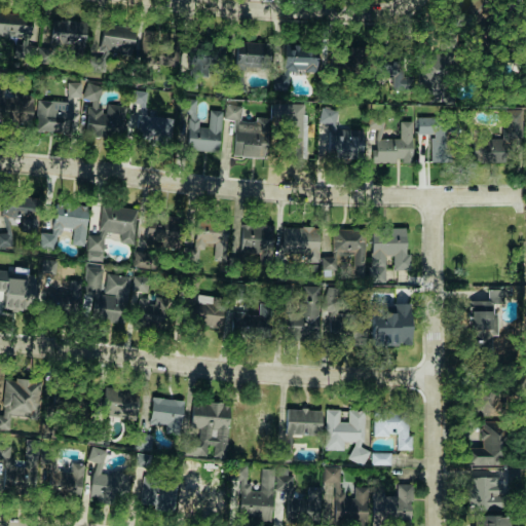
[(0,36),(30,37),(31,13),(0,12),(0,36)]
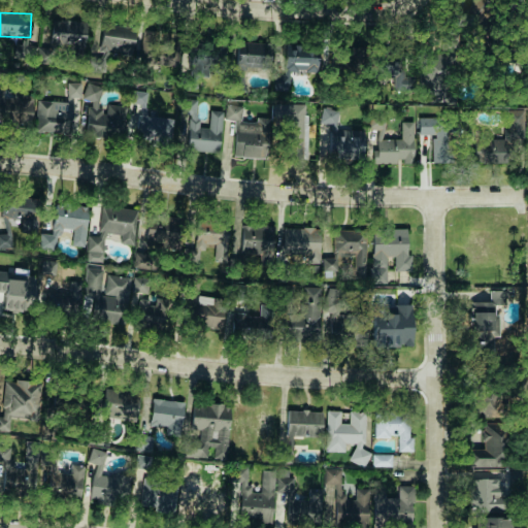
[(85,20),(40,21),(41,46),(67,45),(67,55),(86,55),(85,20)]
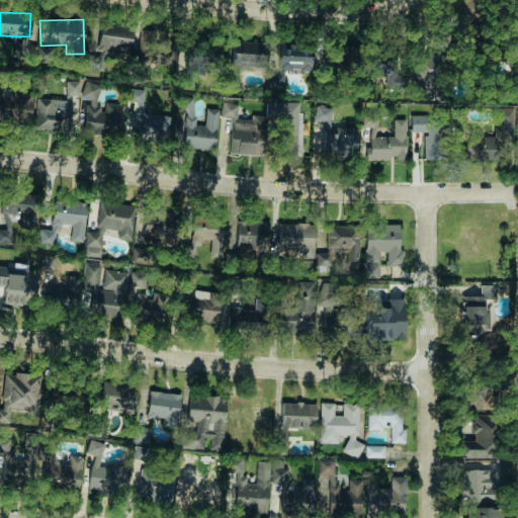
[(131,50),(132,26),(99,25),(98,48),(131,50)]
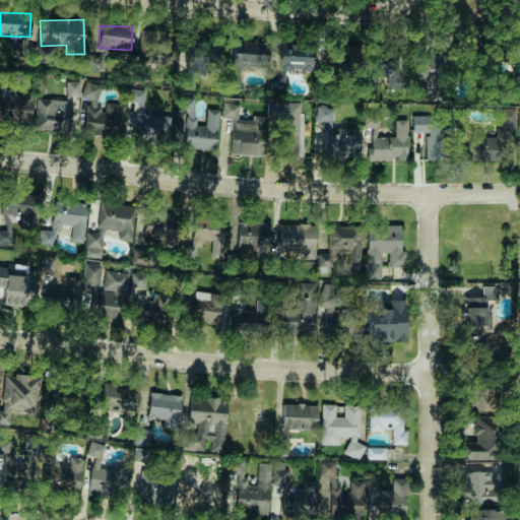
[(147,65),(176,66),(177,33),(148,31),(147,65)]
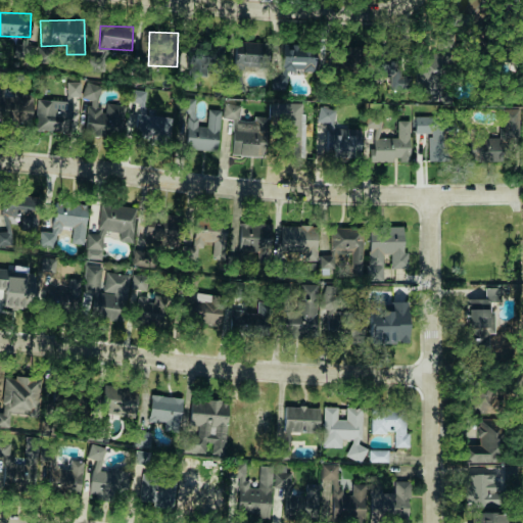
[(267,42),(233,41),(232,91),(241,91),(241,65),(267,65),(267,42)]
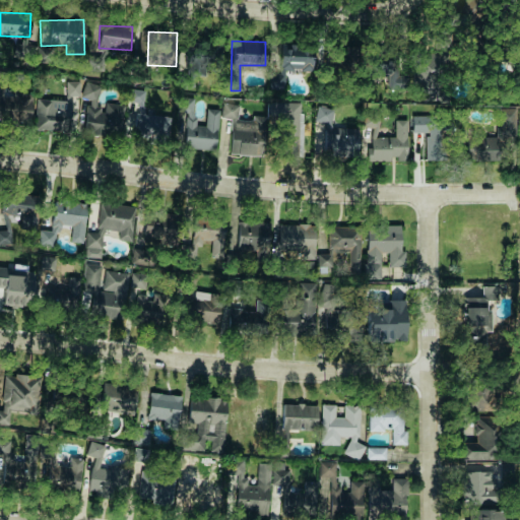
[(186,69),(218,70),(219,45),(187,44),(186,69)]
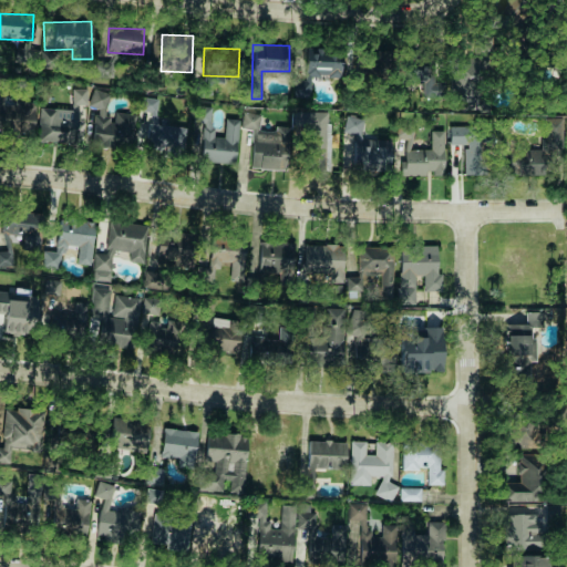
[(303,80),(292,80),(292,96),(310,96),(310,78),(341,78),(341,48),(303,48),(303,80)]
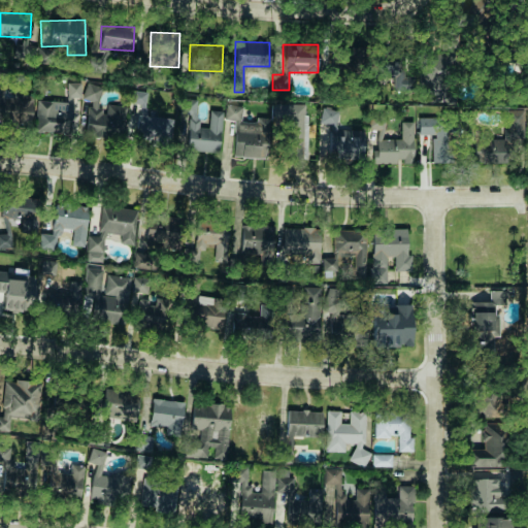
[(394,91),(415,87),(411,74),(407,75),(402,52),(372,58),(376,78),(391,76),(394,91)]
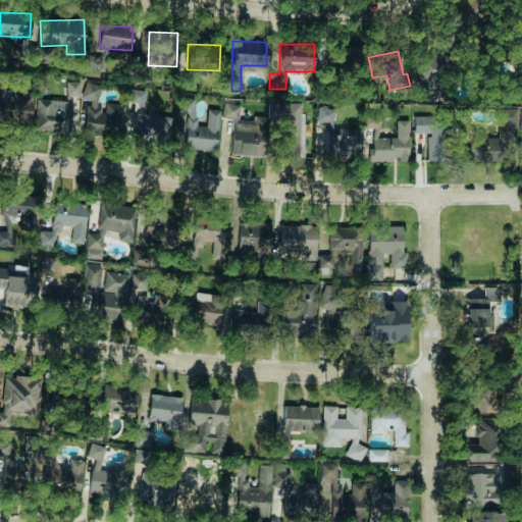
[(66,96),(80,95),(80,81),(66,82),(66,96)]
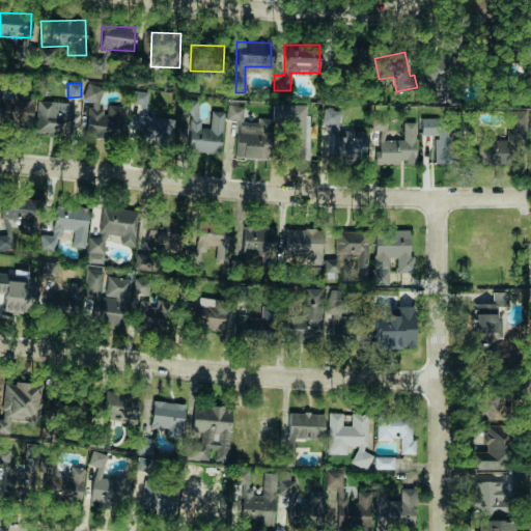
[(127,107),(107,104),(107,110),(100,109),(102,85),(85,83),(83,100),(90,101),(85,136),(122,141),(127,107)]
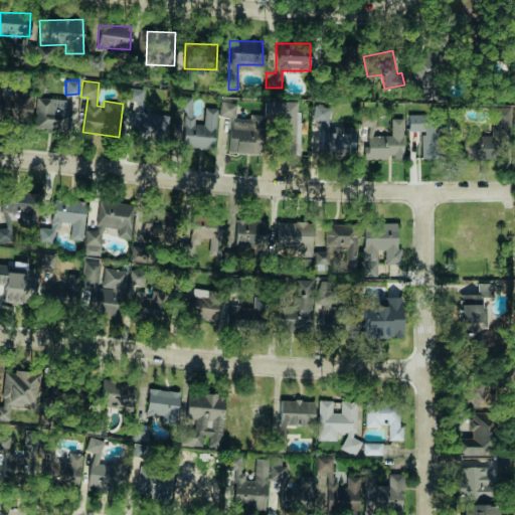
[(0,120),(29,122),(31,94),(4,93),(4,88),(0,88),(0,120)]
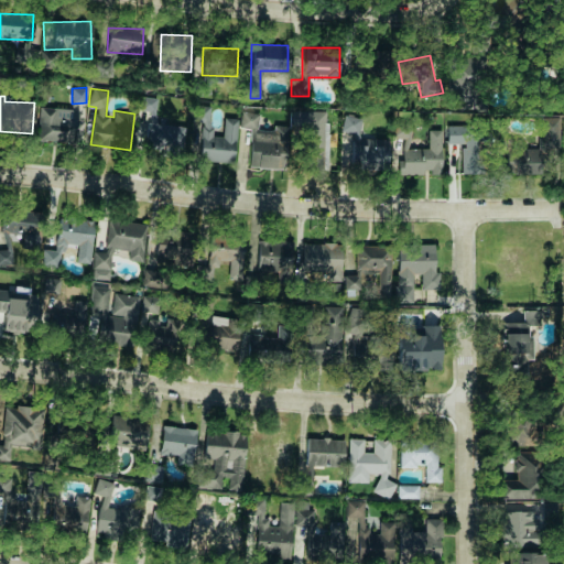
[(184,127),(153,122),(158,98),(141,96),(139,109),(150,111),(144,148),(180,153),(184,127)]
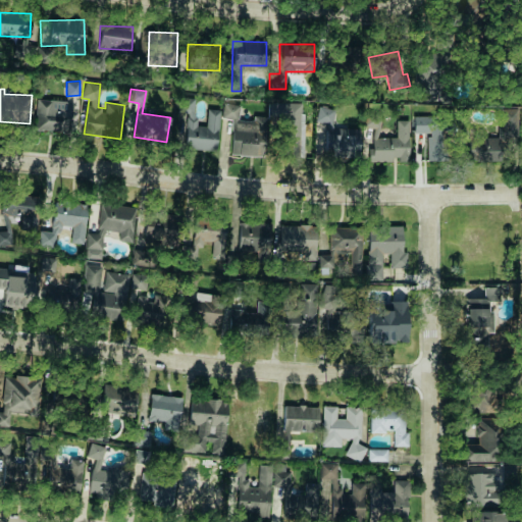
[(215,151),(219,109),(207,108),(206,118),(193,117),(195,98),(184,97),(178,147),(215,151)]
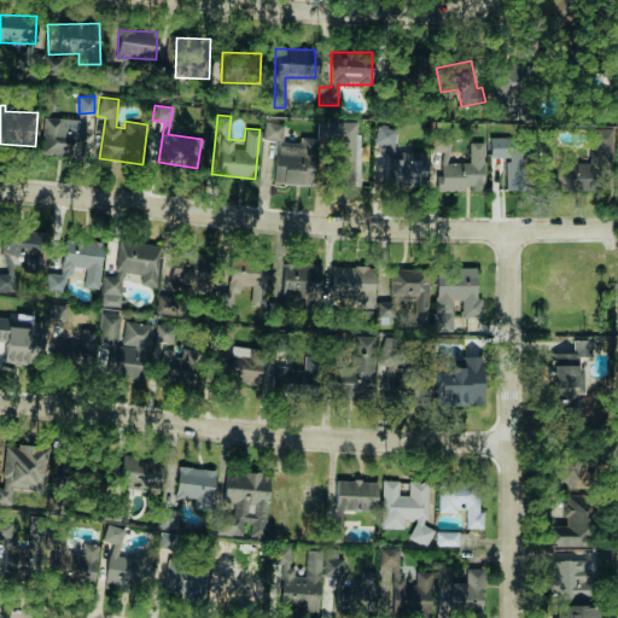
[(86,118),(42,117),(41,153),(85,155),(86,118)]
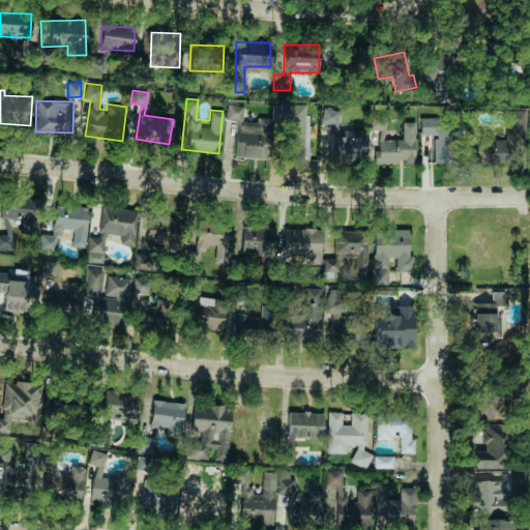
[(307,105),(274,104),(274,117),(286,117),(285,158),(306,159),(307,105)]
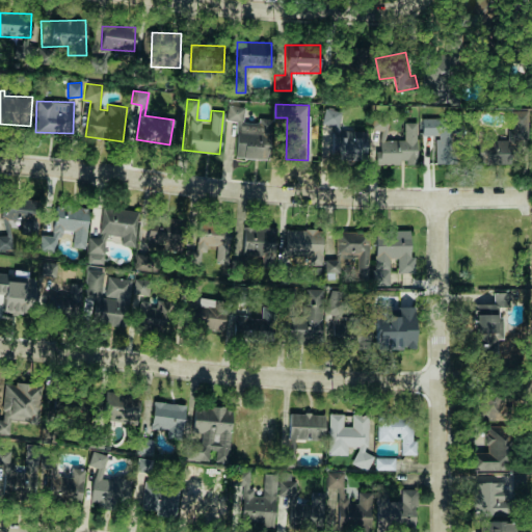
[(272,118),(258,117),(258,123),(243,122),(244,106),(227,105),(225,121),(236,121),(234,157),(269,159),(272,118)]
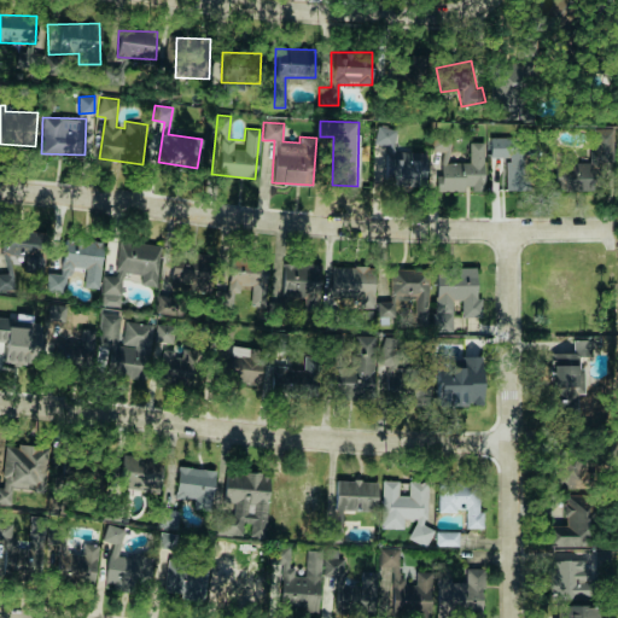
[(425,152),(394,151),(395,127),(375,127),(374,145),(386,145),(384,184),(417,185),(417,170),(425,172),(425,152)]
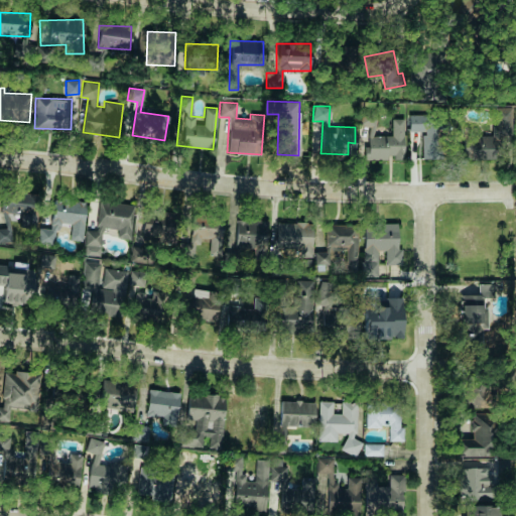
[(500,159),(500,135),(511,135),(511,107),(493,107),(493,135),(476,135),(476,126),(462,126),(463,159),(500,159)]
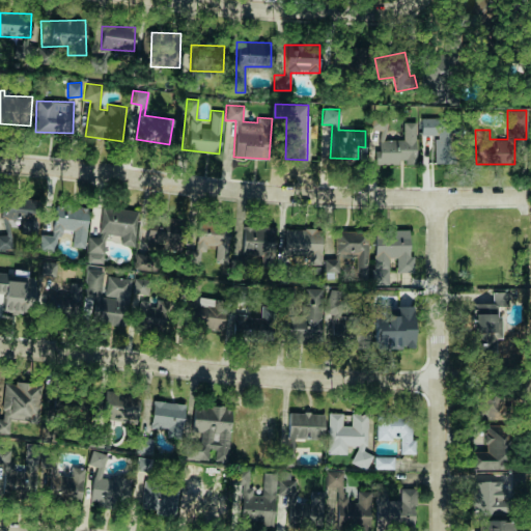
[(420,120),(421,135),(434,135),(435,163),(459,163),(457,119),(420,120)]
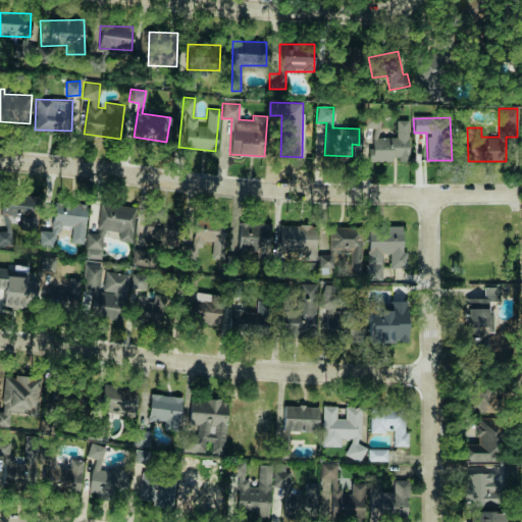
[(409,120),(397,120),(397,139),(368,139),(368,161),(395,161),(409,161),(409,120)]
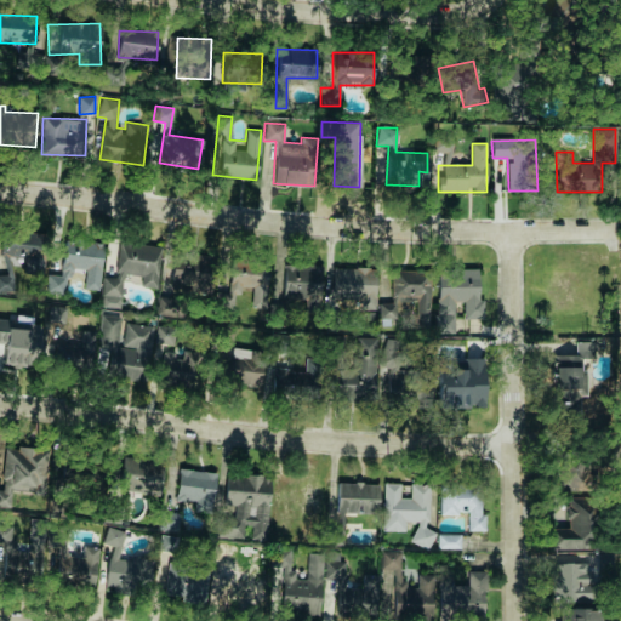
[(43,273),(44,232),(3,231),(1,272),(0,272),(0,289),(11,289),(11,256),(24,256),(24,272),(43,273)]
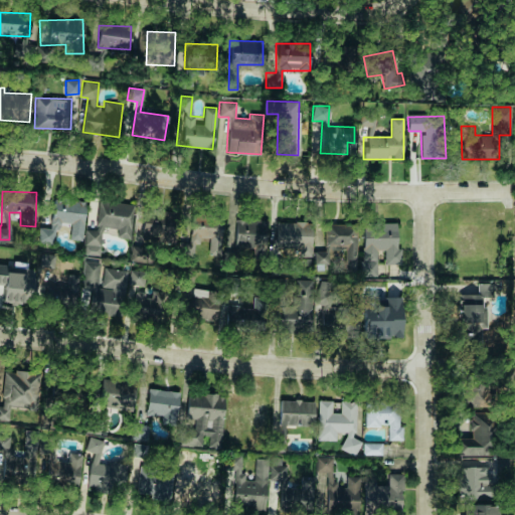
[(86,200),(50,198),(48,222),(40,221),(39,241),(55,242),(56,222),(70,223),(69,238),(82,239),(86,200)]
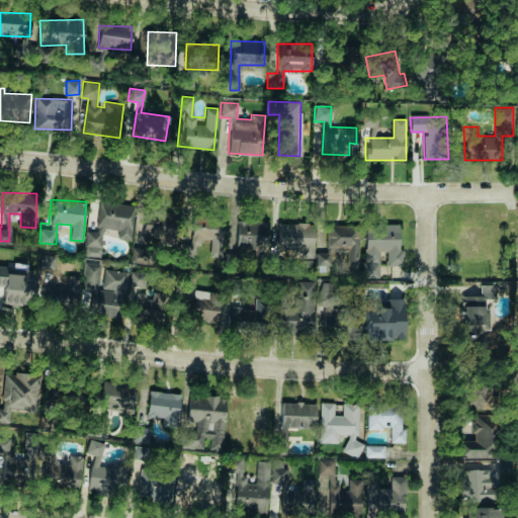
[(132,240),(136,205),(99,201),(96,231),(86,230),(83,255),(100,257),(103,229),(117,230),(117,238),(132,240)]
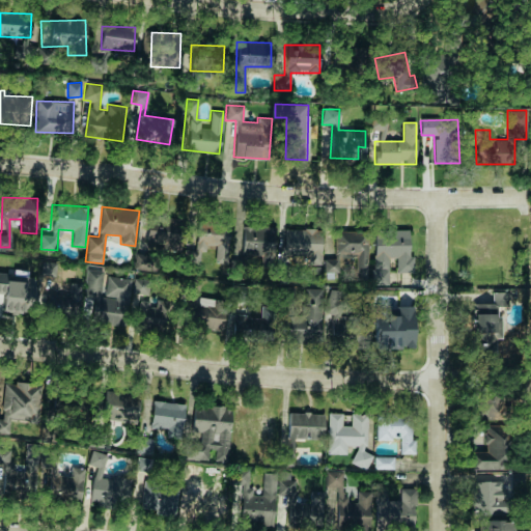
[(183,218),(148,217),(146,249),(180,251),(183,218)]
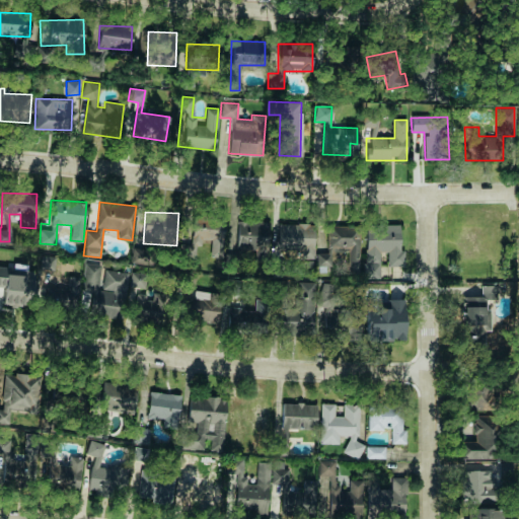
[(224,218),(192,216),(190,242),(210,243),(209,256),(222,257),(224,218)]
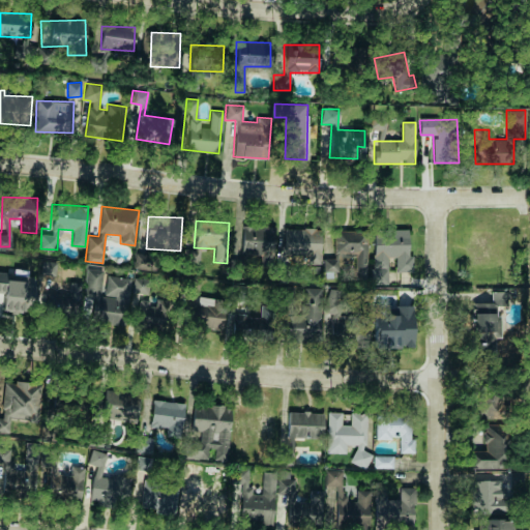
[(274,227),(242,225),(240,260),(273,262),(274,227)]
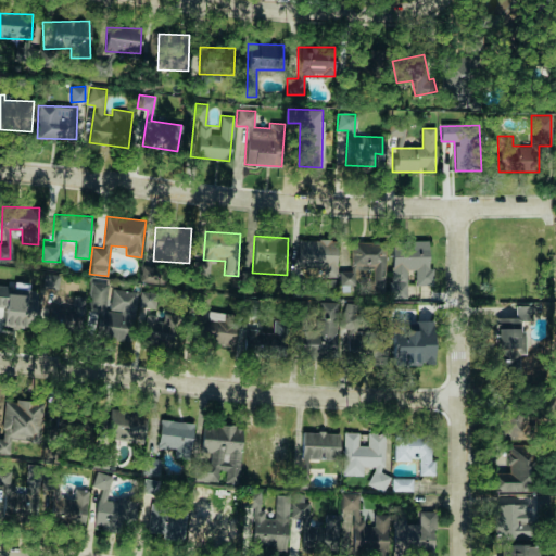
[(427,240),(391,240),(391,297),(407,297),(406,270),(415,270),(415,285),(432,285),(432,268),(428,268),(427,240)]
